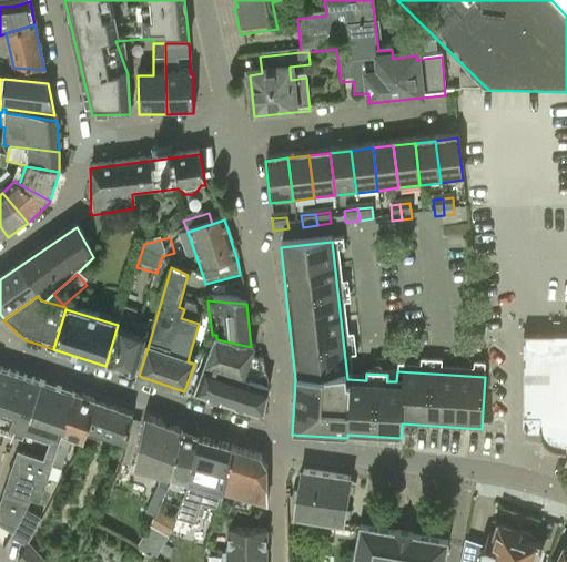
[(122,310),(118,325),(105,366),(134,375),(145,340),(147,334),(145,331),(133,327),(137,315),(122,310)]
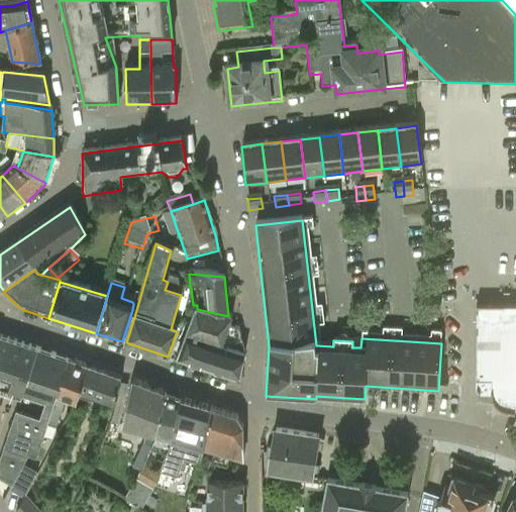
[(515,308),(476,308),(476,379),(475,379),(475,394),(480,399),(491,399),(492,404),(495,407),(499,411),(504,413),(508,414),(515,416),(515,414),(515,413),(515,410),(515,308)]
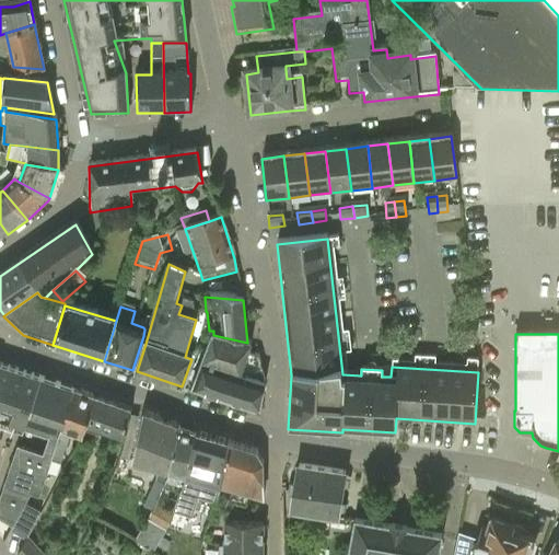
[(258,359),(247,356),(252,344),(247,343),(213,335),(211,335),(191,391),(260,414),(265,383),(258,359)]
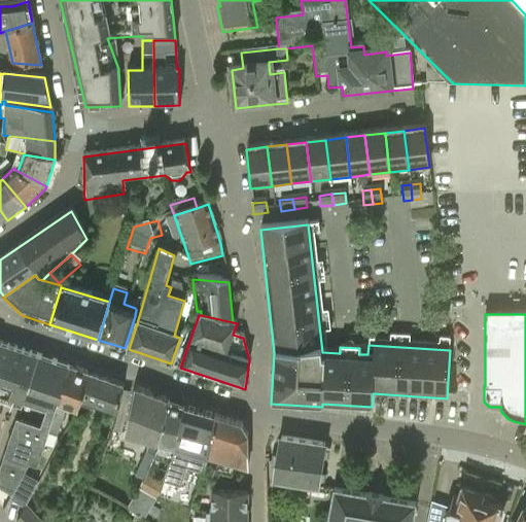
[(0,404),(21,412),(22,408),(40,358),(0,344),(0,404)]
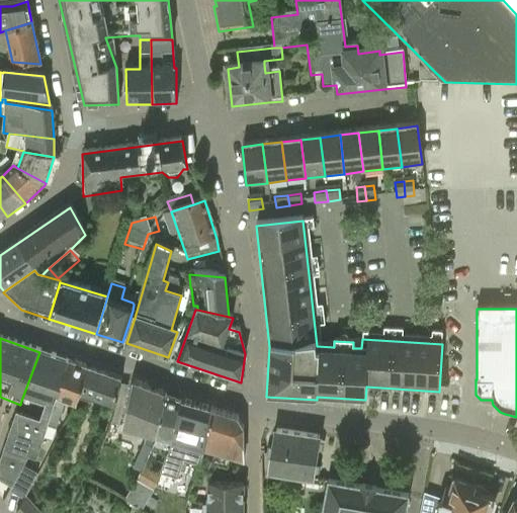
[(39,352),(21,401),(54,412),(54,410),(58,400),(56,400),(61,390),(70,363),(39,352)]
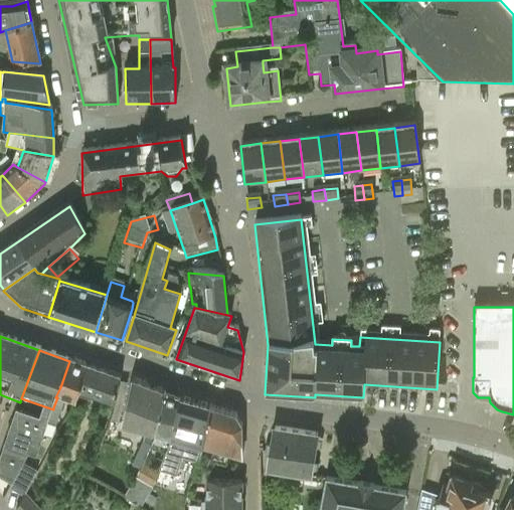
[(48,425),(47,427),(54,429),(65,401),(75,405),(79,395),(89,367),(69,361),(60,387),(55,397),(57,397),(53,407),(50,416),(48,425)]
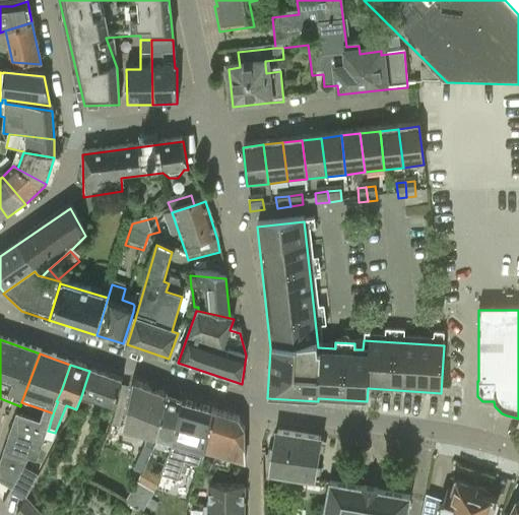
[(122,382),(89,371),(80,399),(112,409),(122,382)]
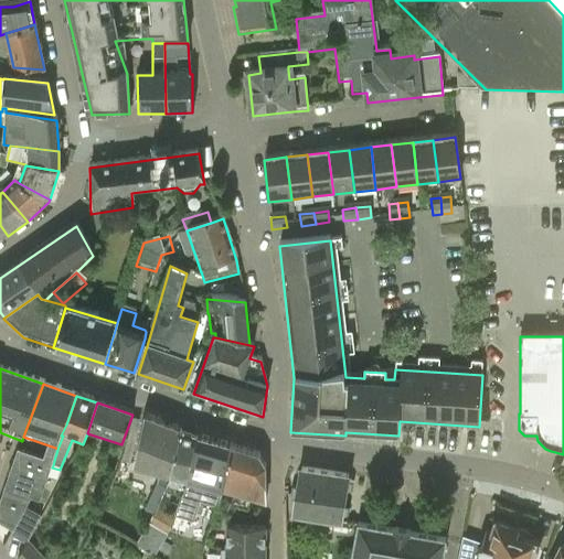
[(149,484),(152,474),(162,476),(144,514),(152,518),(157,514),(167,490),(171,481),(174,463),(177,451),(180,431),(145,417),(134,469),(135,470),(132,480),(149,484)]
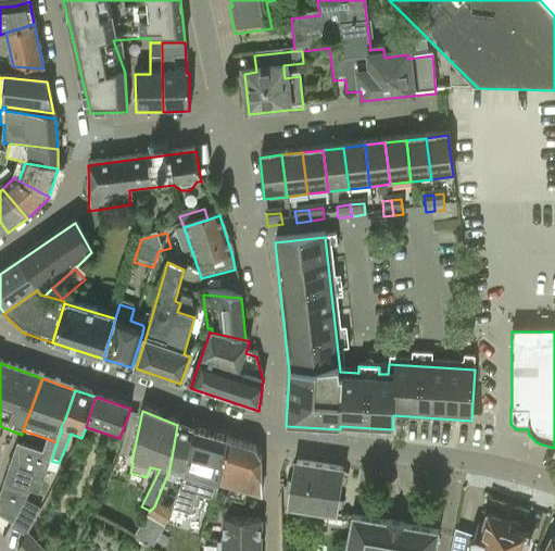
[(192,431),(177,425),(174,445),(172,456),(168,474),(164,483),(179,487),(184,479),(185,477),(188,456),(192,431)]
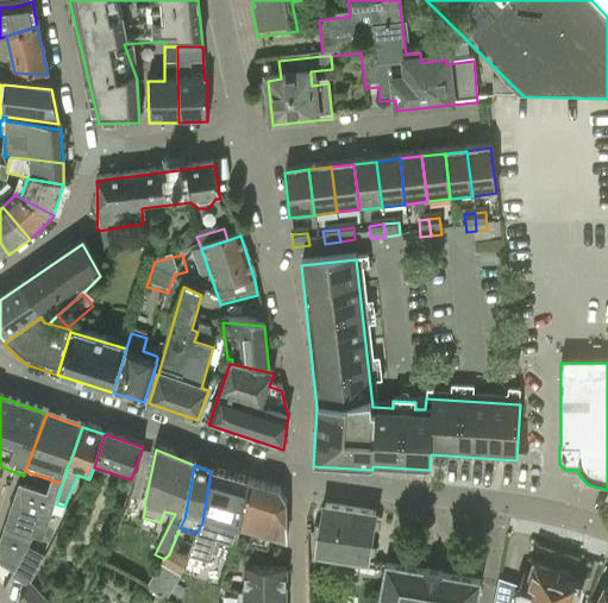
[(218,475),(211,472),(206,500),(202,522),(201,525),(196,533),(188,560),(208,567),(215,545),(234,551),(237,542),(239,533),(239,532),(248,484),(218,475)]
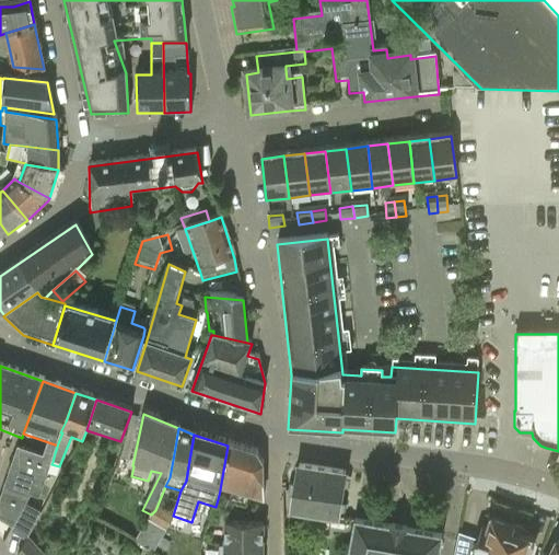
[(245,496),(263,501),(263,485),(263,464),(257,454),(228,446),(220,489),(220,490),(218,499),(243,507),(245,496)]
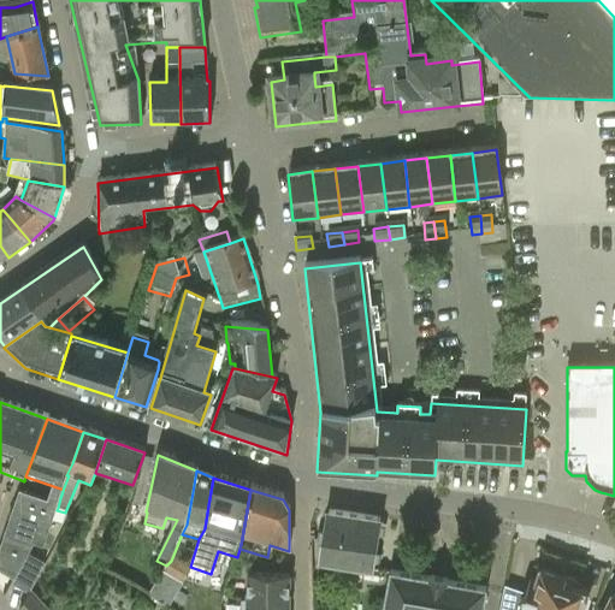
[(18,495),(0,549),(0,594),(5,600),(12,587),(28,558),(34,548),(42,551),(57,510),(58,508),(48,504),(18,495)]
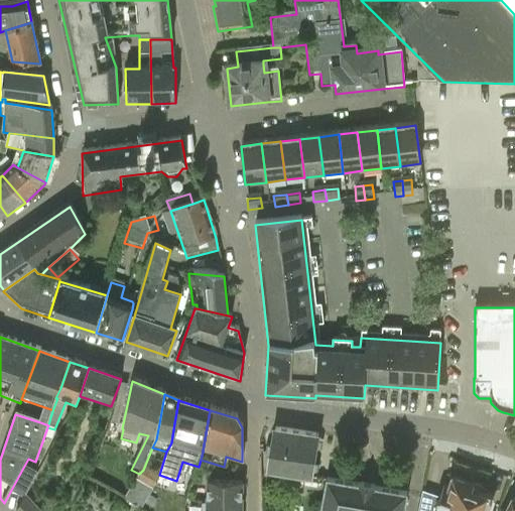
[(43,414),(40,422),(48,425),(50,417),(43,414)]
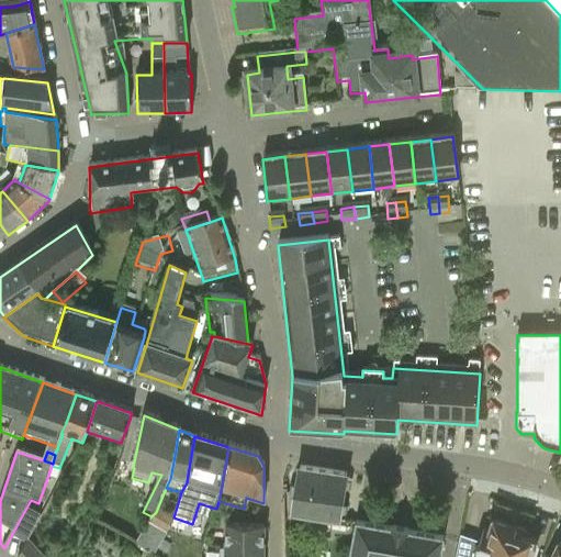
[(346,477),(299,470),(291,516),(339,523),(346,477)]
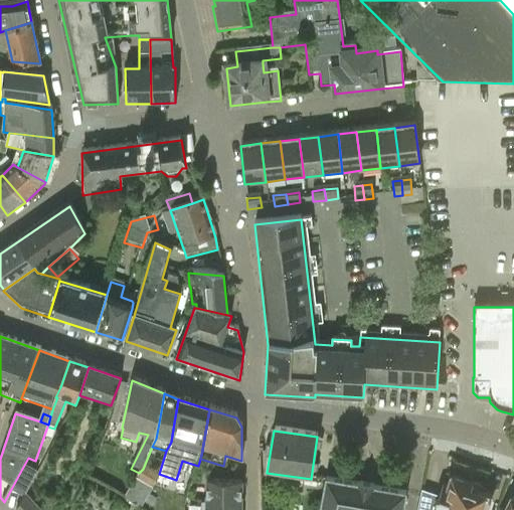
[(23,467),(10,491),(24,499),(25,497),(38,474),(23,467)]
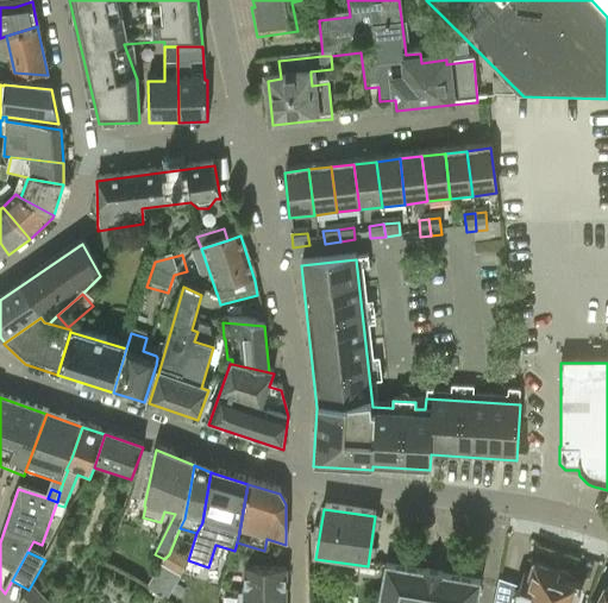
[(528,578),(522,577),(514,602),(574,602),(580,586),(546,577),(547,571),(532,566),(528,578)]
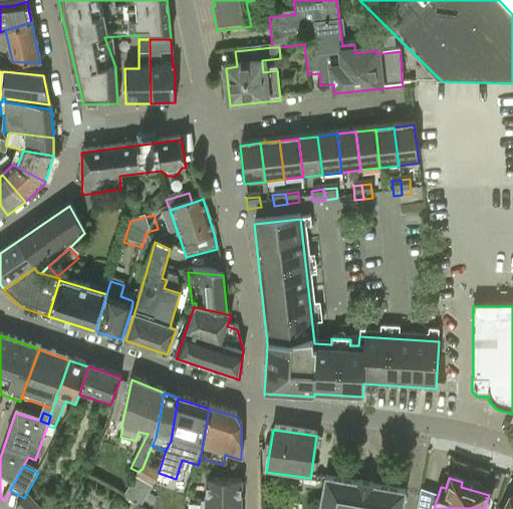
[(153,490),(135,480),(123,500),(138,508),(142,508),(152,491),(153,490)]
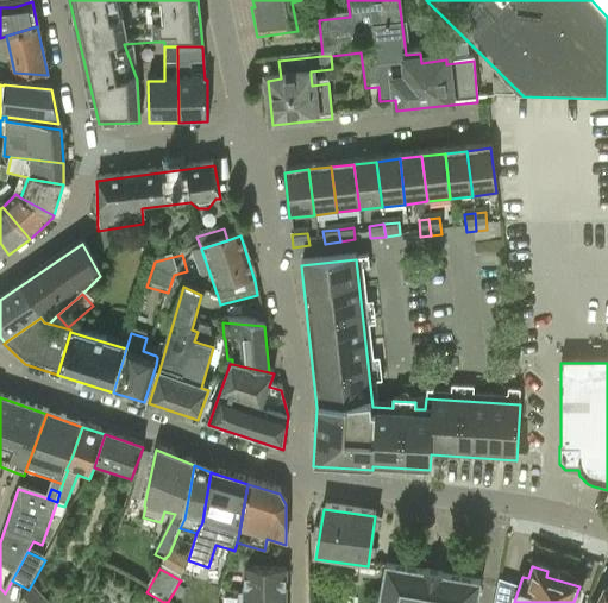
[(476,602),(480,585),(384,569),(378,602),(476,602)]
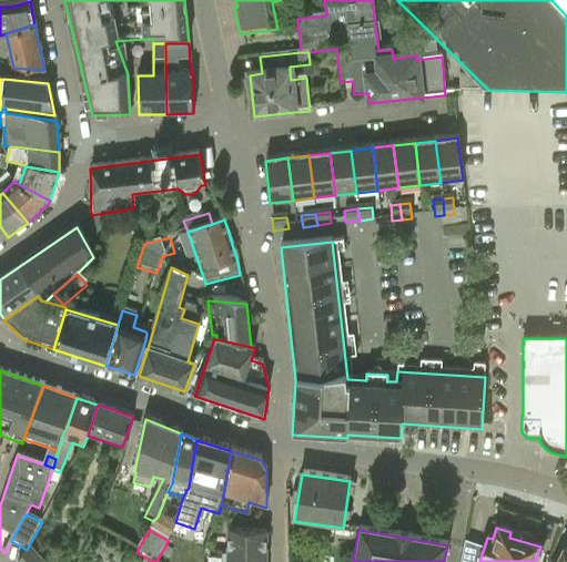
[(229,533),(228,557),(264,558),(265,534),(229,533)]
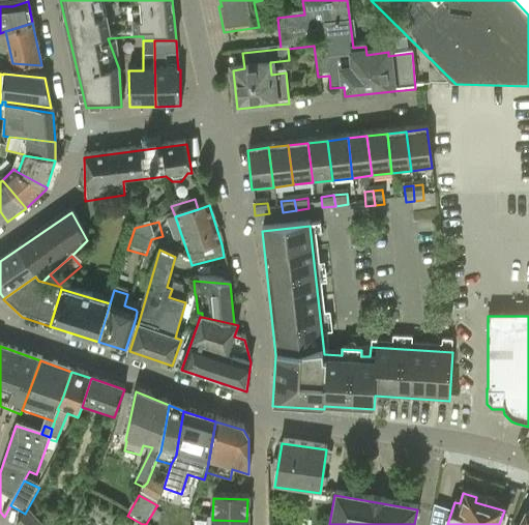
[(38,524),(26,512),(25,514),(18,524),(38,524)]
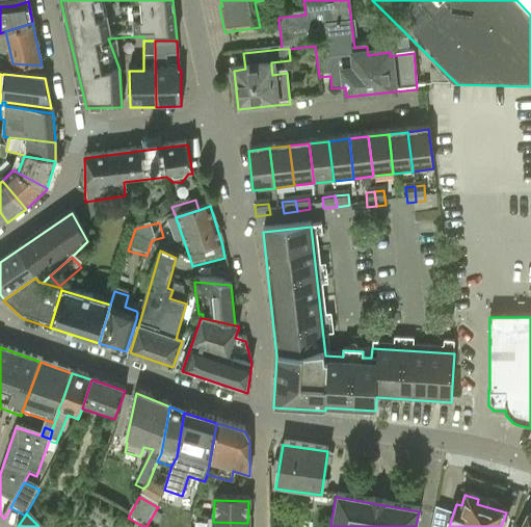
[(530,526),(530,518),(527,517),(522,526),(530,526)]
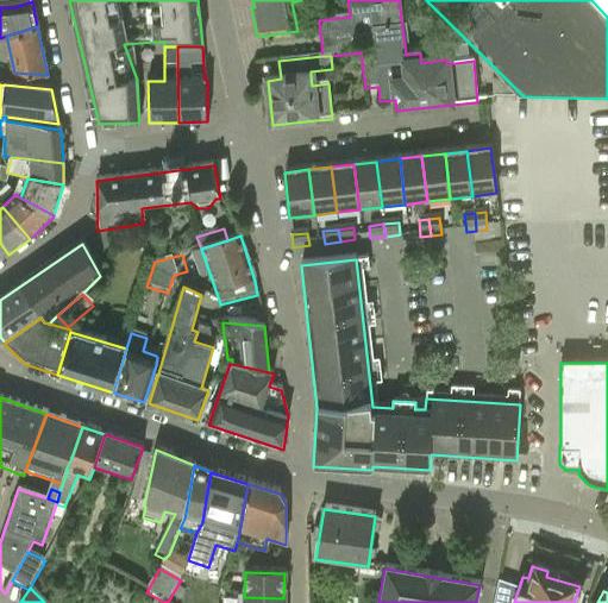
All buildings are outlined.
